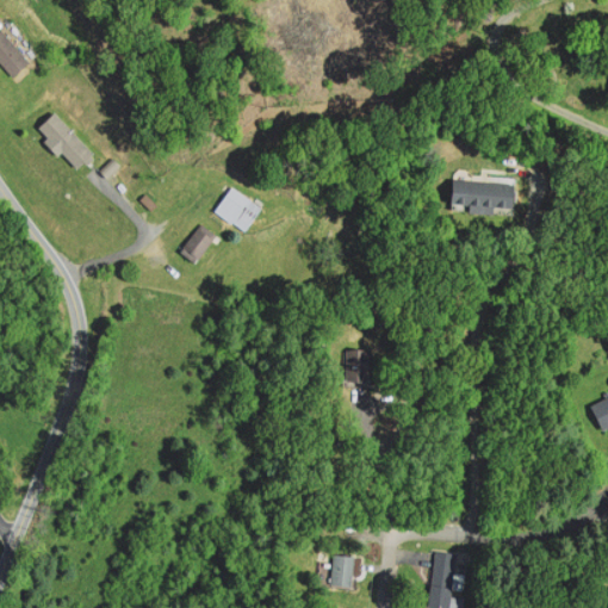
[(0,63),(11,76),(26,64),(0,31),(0,63)]
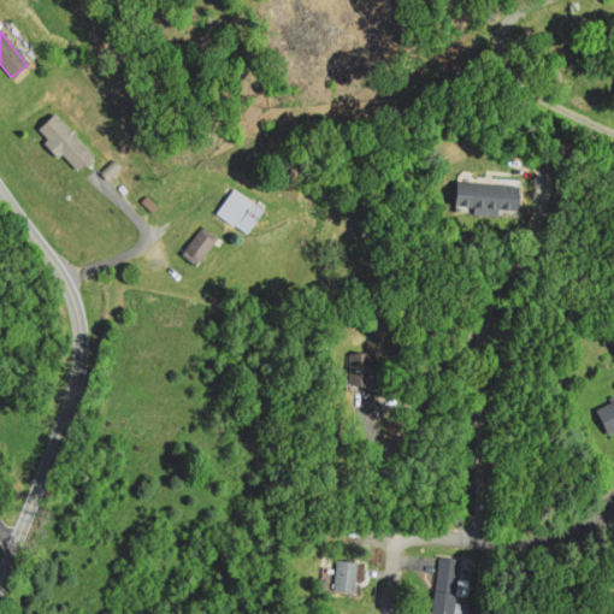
[(37,128),(75,169),(92,153),(53,113),(37,128)]
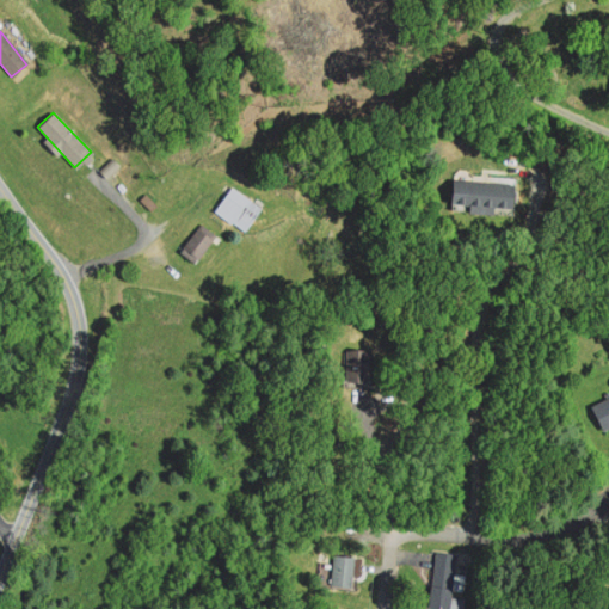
[(511,209),(453,204),(455,180),(512,185),(511,209)]
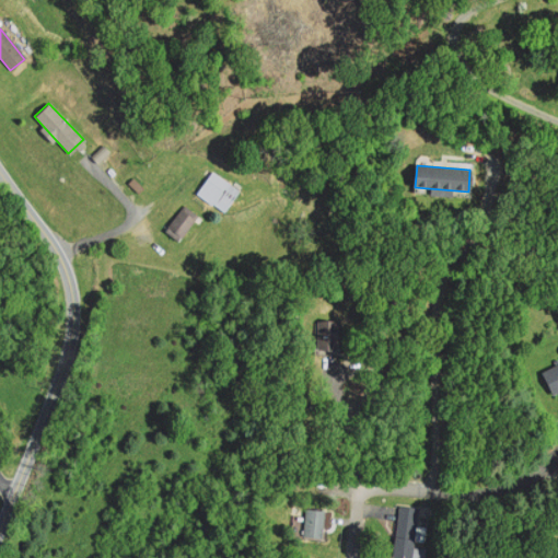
[(198,193),(227,211),(240,190),(211,173),(198,193)]
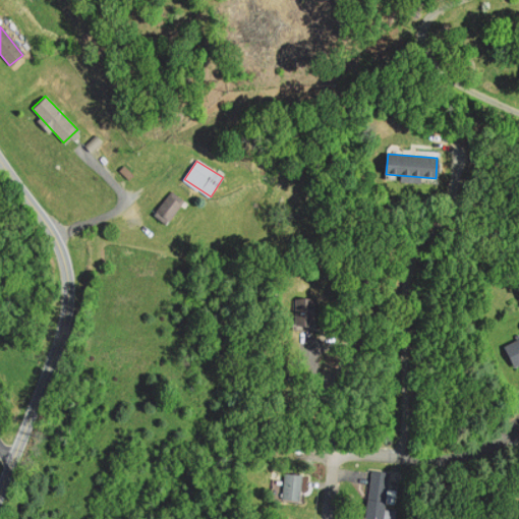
[(170,193),(155,213),(167,223),(182,203),(170,193)]
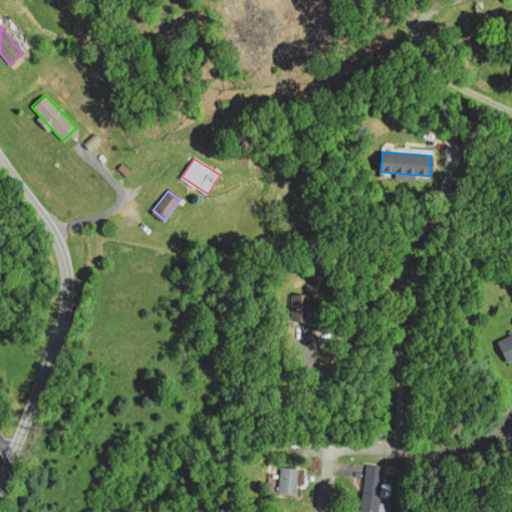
[(290,294),(289,321),(311,322),(313,295),(290,294)]
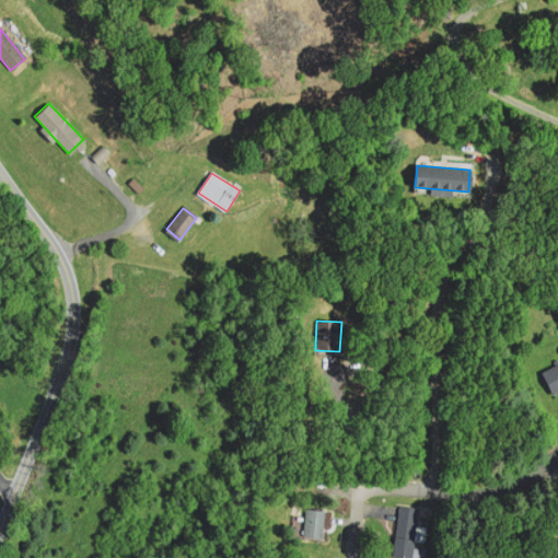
[(557,392),(554,394),(542,370),(557,361),(557,392)]
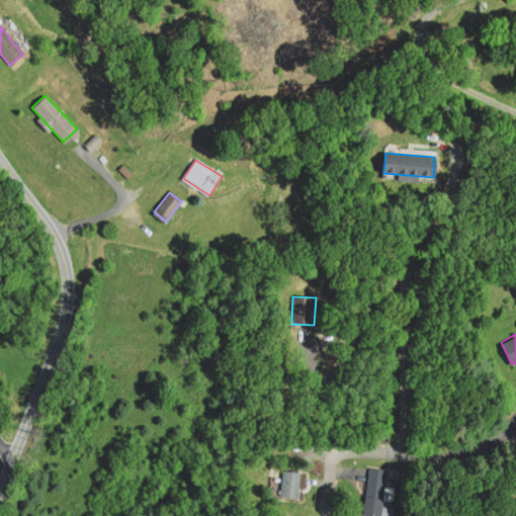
[(368,467),(362,515),(382,515),(388,470),(368,467)]
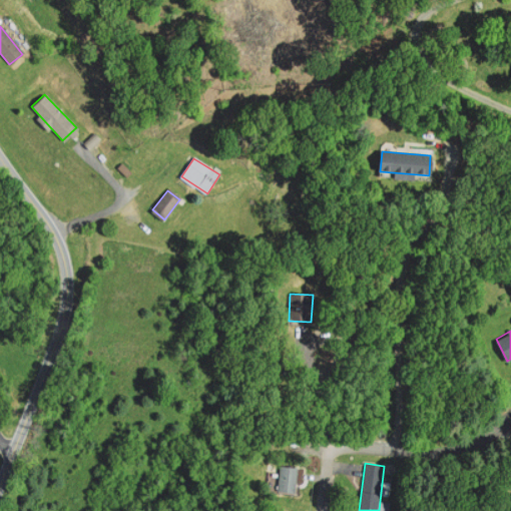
[(297,467),(294,492),(278,491),(280,465),(297,467)]
